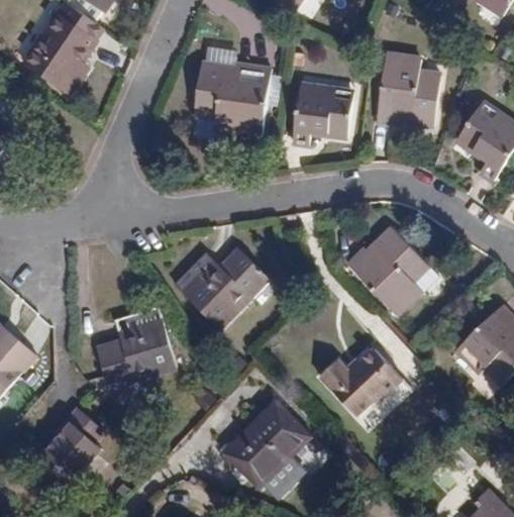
[(83,0),(101,12),(108,0),(83,0)]
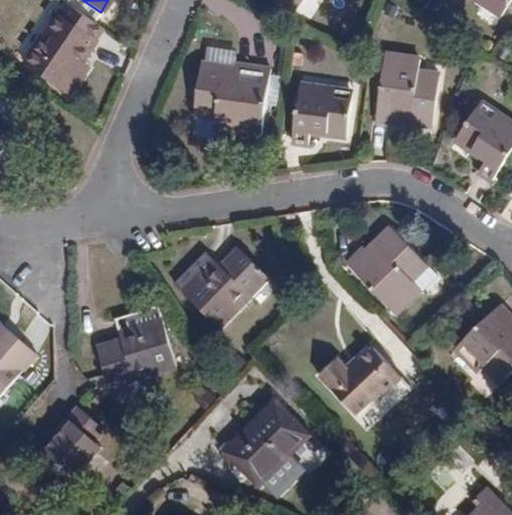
[(271,0),(289,12),(297,0),(271,0)]
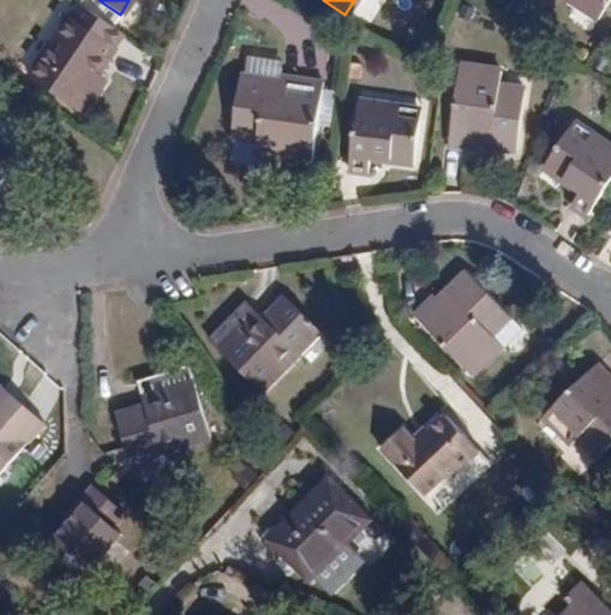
[(563,0),(593,21),(606,0),(563,0)]
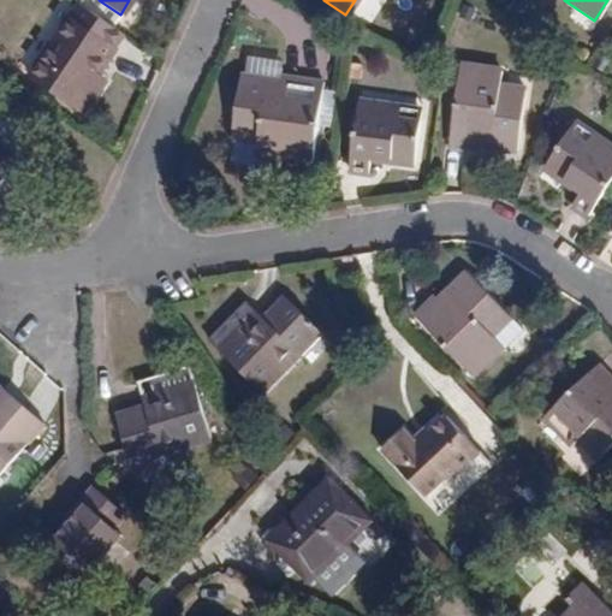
[(25,76),(72,107),(113,47),(65,16),(25,76)]
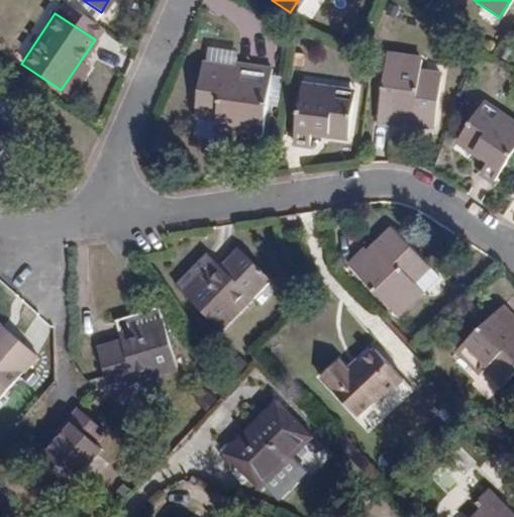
[(399,126),(399,122),(432,126),(439,75),(417,72),(419,60),(385,55),(376,123),(399,126)]
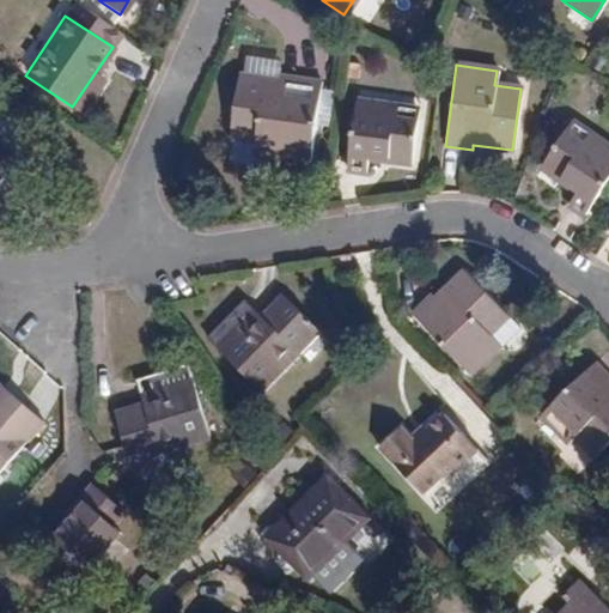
[(253,157),(309,164),(320,80),(288,77),(288,83),(237,77),(227,138),(254,143),(253,157)]
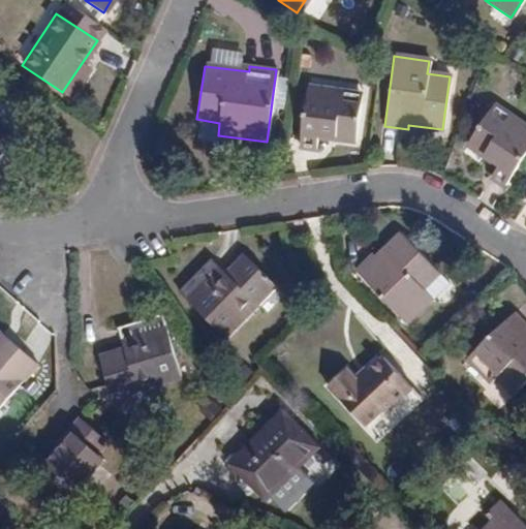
[(333,139),(353,143),(359,101),(340,99),(341,90),(306,86),(297,148),(313,150),(315,137),(317,130),(333,132),(333,139)]
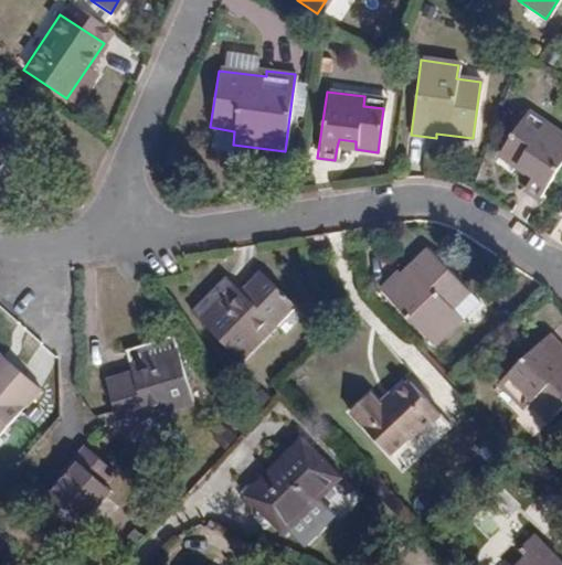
[(364,96),(363,106),(383,108),(384,99),(364,96)]
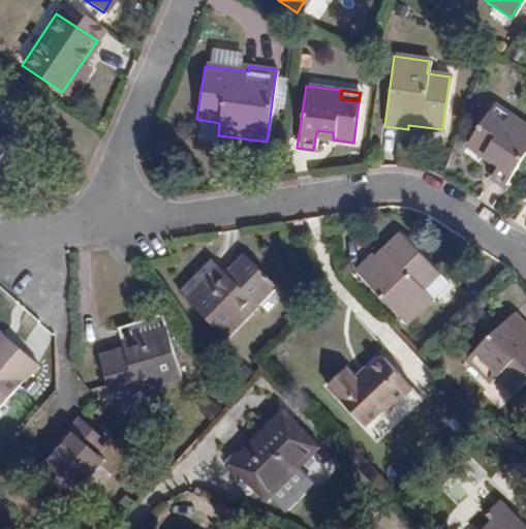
[(489,178),(502,186),(525,151),(525,127),(508,116),(504,123),(488,114),(495,106),(492,104),(466,146),(484,157),(487,151),(501,159),(496,166),(489,178)]
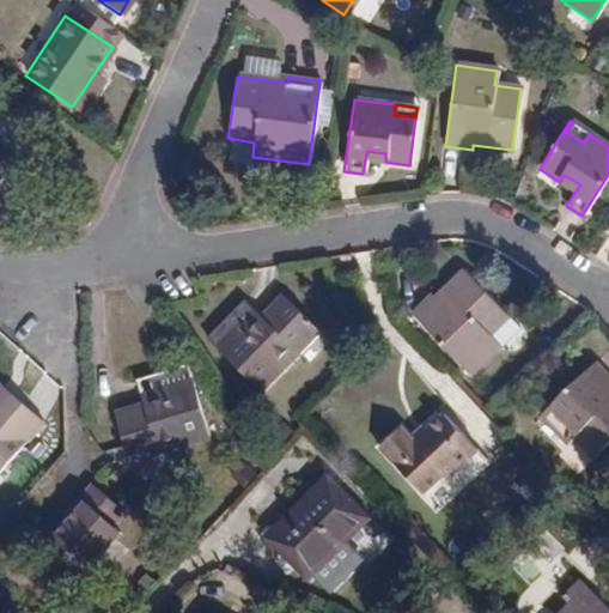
[(565,132),(584,143),(589,134),(573,123),(565,132)]
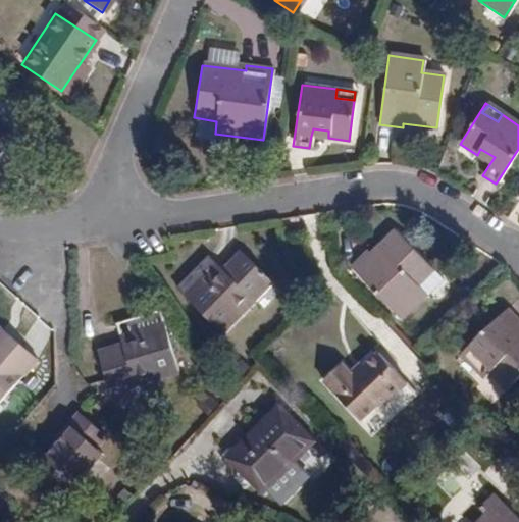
[(0,152),(13,137),(0,125),(0,152)]
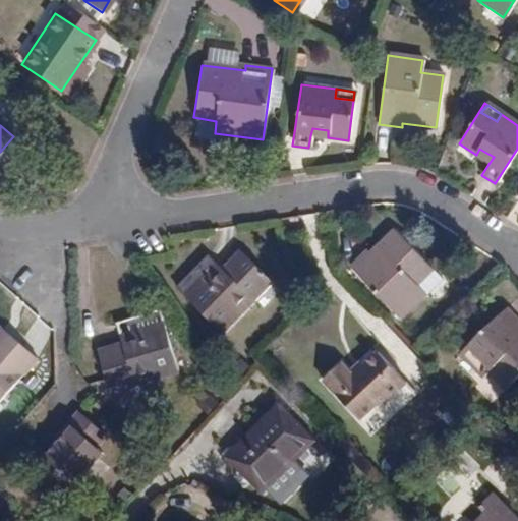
[(310,135),(328,137),(328,130),(312,128),(310,135)]
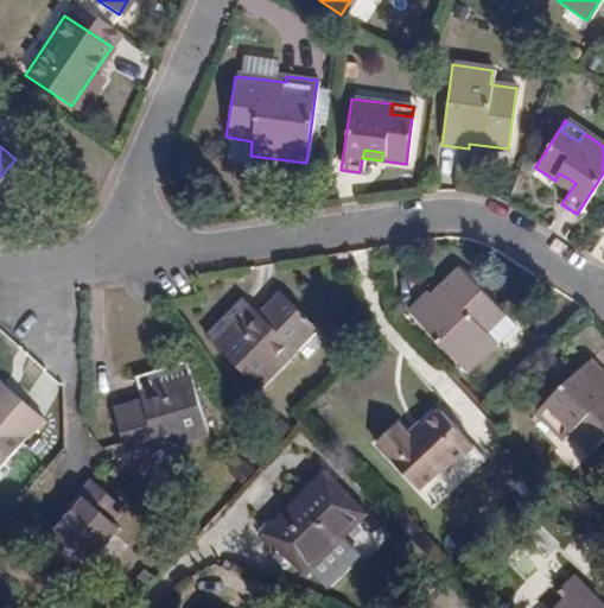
[(555,181),(570,191),(576,183),(559,173),(555,181)]
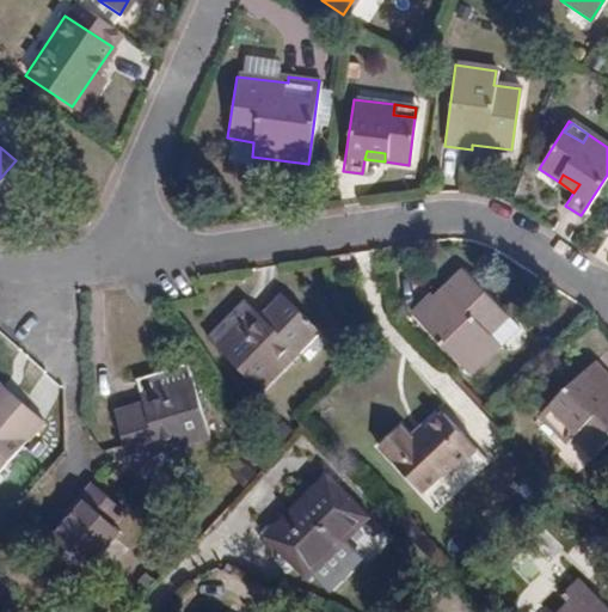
[(497,344),(486,332),(504,316),(462,271),(434,298),(430,294),(410,312),(468,373),(497,344)]
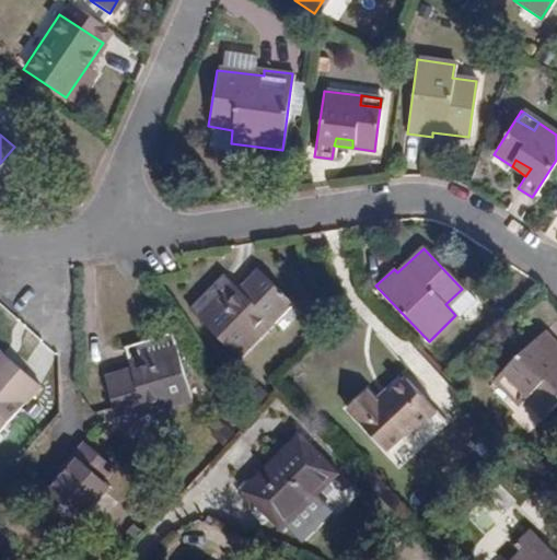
[(186,308),(236,356),(288,302),(255,270),(238,289),(221,272),(186,308)]
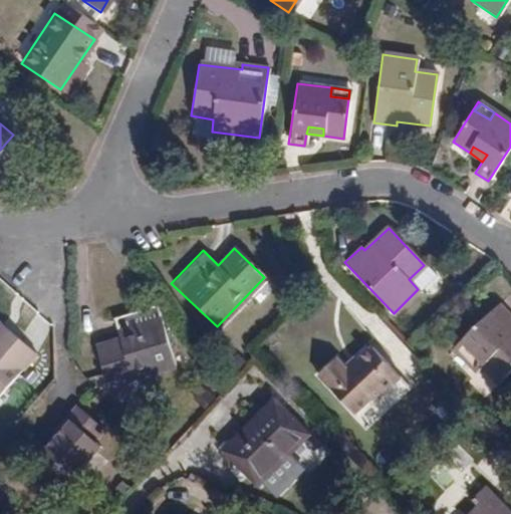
[(497,381),(510,367),(510,324),(506,319),(510,315),(499,303),(453,347),(474,371),(481,365),(497,381)]
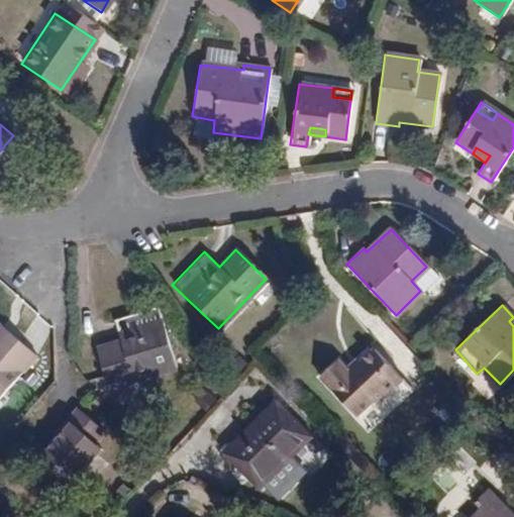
[(107,388),(174,369),(158,310),(114,322),(119,340),(96,346),(107,388)]
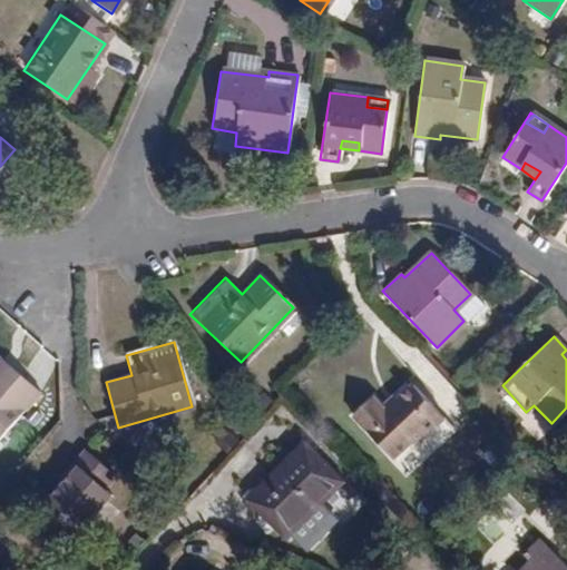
[(0,434),(31,397),(0,371),(0,434)]
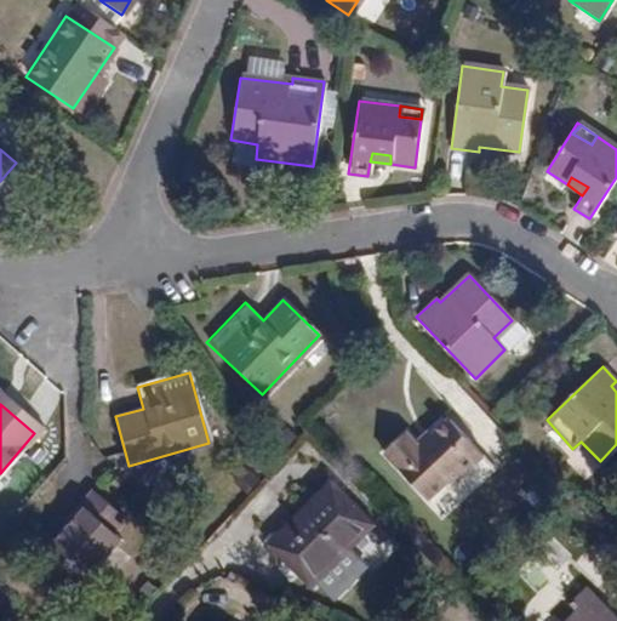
[(329,479),(264,543),(308,590),(375,525),(329,479)]
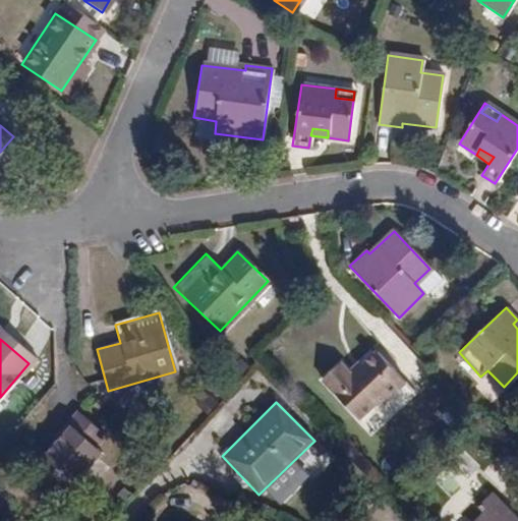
[(104,432),(76,408),(61,425),(68,430),(58,441),(46,454),(76,479),(101,450),(94,445),(104,432)]
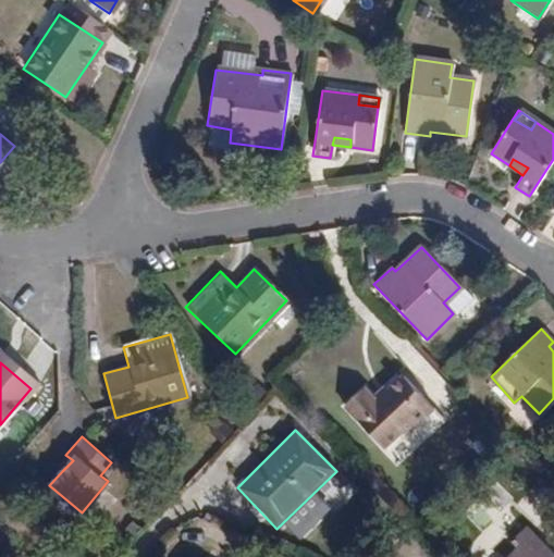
[(65,455),(56,467),(62,471),(73,460),(65,455)]
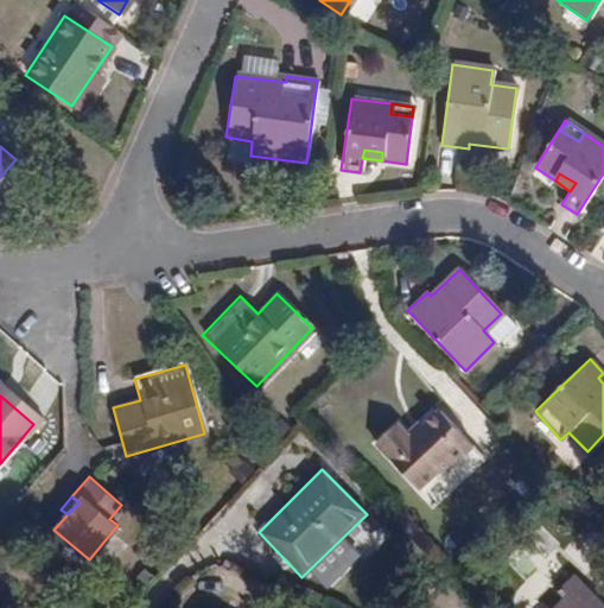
[(552,607),(603,607),(603,605),(572,574),(555,591),(563,597),(552,607)]
